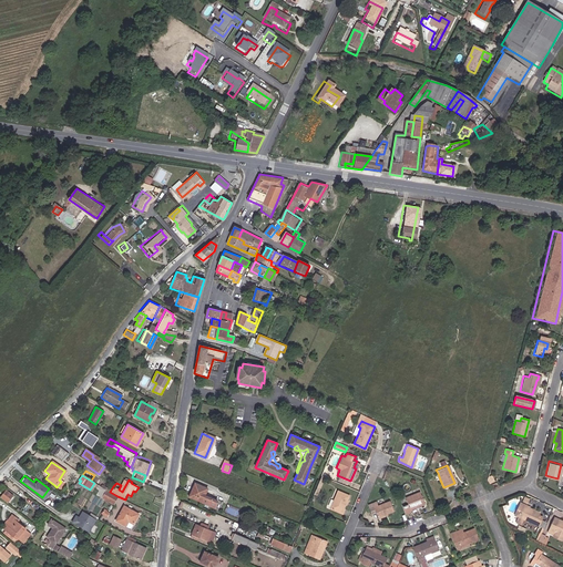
[(309,497),(314,500),(321,482),(317,480),(314,488),(309,497)]
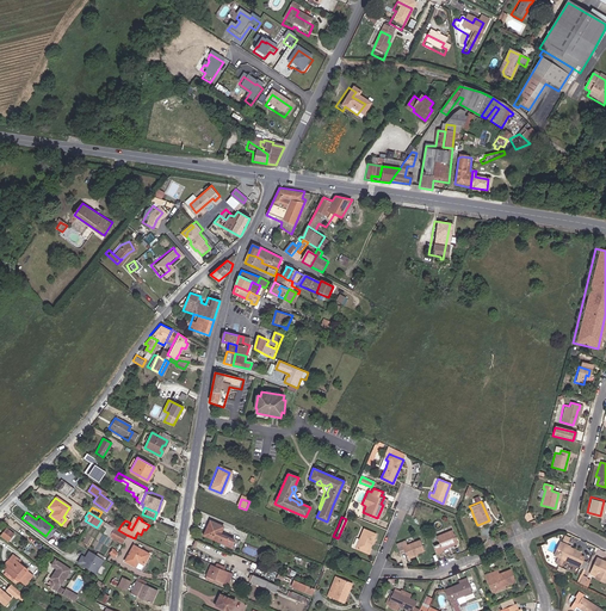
[(221,534),(223,525),(210,520),(204,536),(232,547),(235,539),(221,534)]
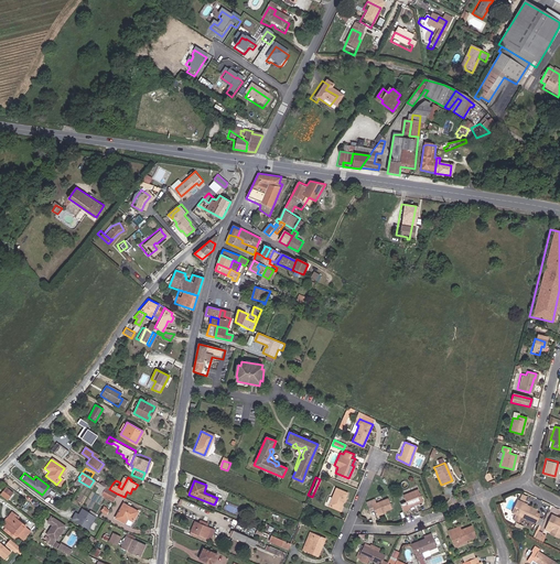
[(6,498),(11,491),(3,486),(0,491),(0,494),(6,498)]
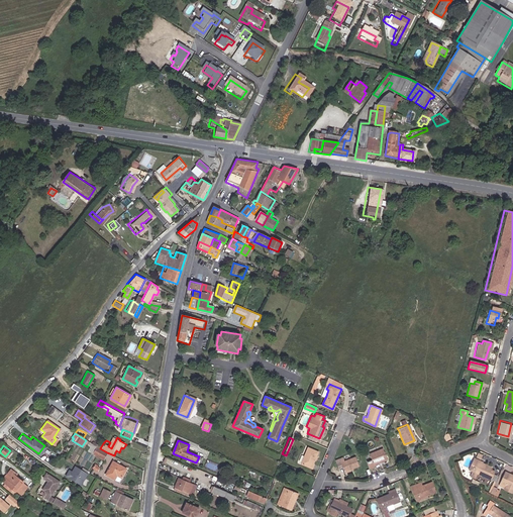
[(300,462),(310,468),(317,451),(307,446),(300,462)]
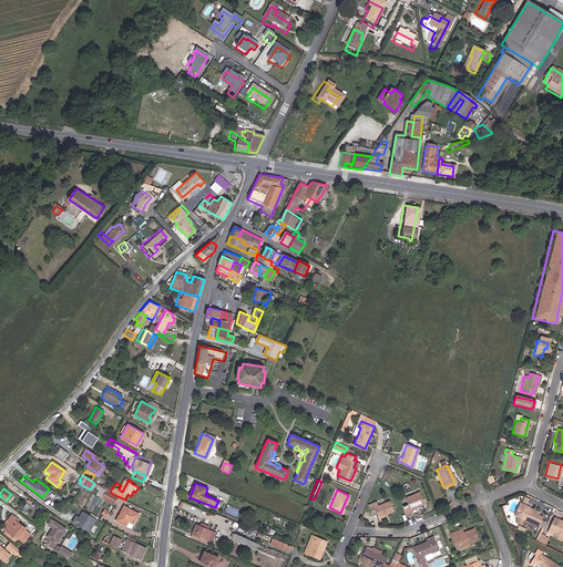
[(110,492),(106,491),(103,497),(113,503),(118,496),(110,492)]
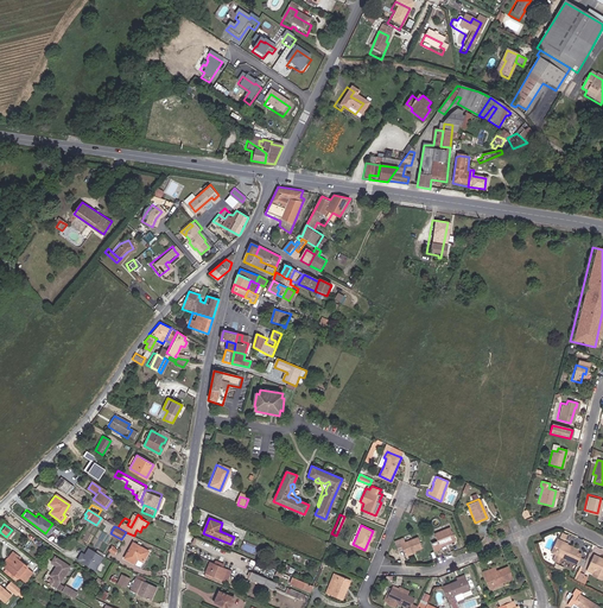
[(439,549),(439,546),(454,540),(449,527),(433,533),(436,540),(430,543),(433,551),(439,549)]
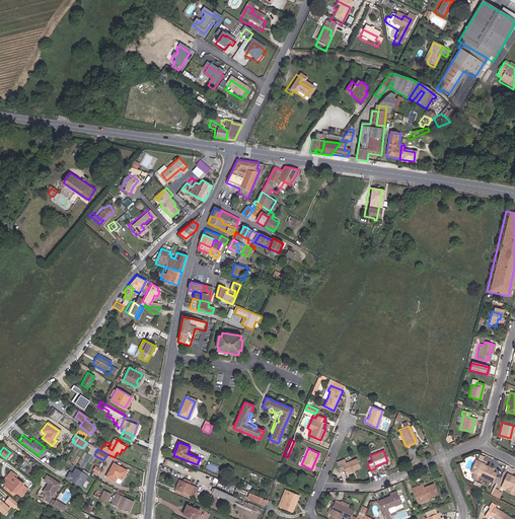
[(471,470),(474,471),(480,460),(485,463),(486,461),(476,457),(471,470)]
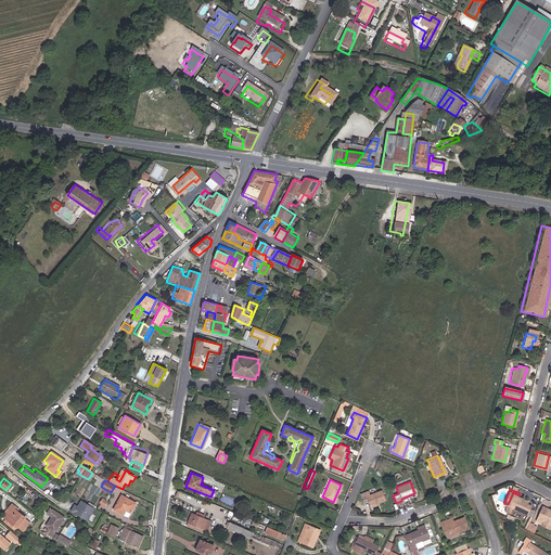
[(369,505),(384,500),(381,490),(369,494),(368,490),(359,493),(362,502),(367,500),(369,505)]
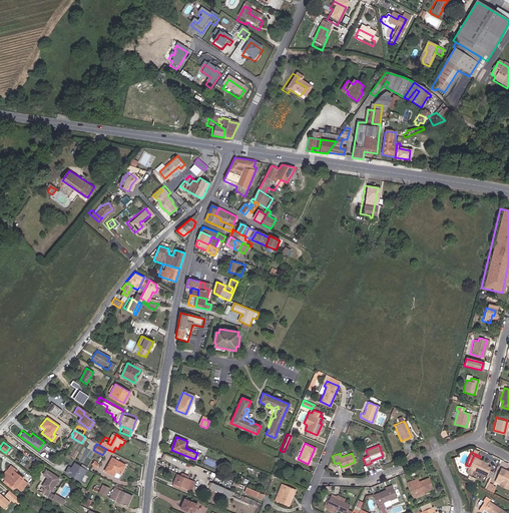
[(487,465),(488,463),(479,459),(479,458),(474,455),(469,466),(488,474),(491,466),(487,465)]
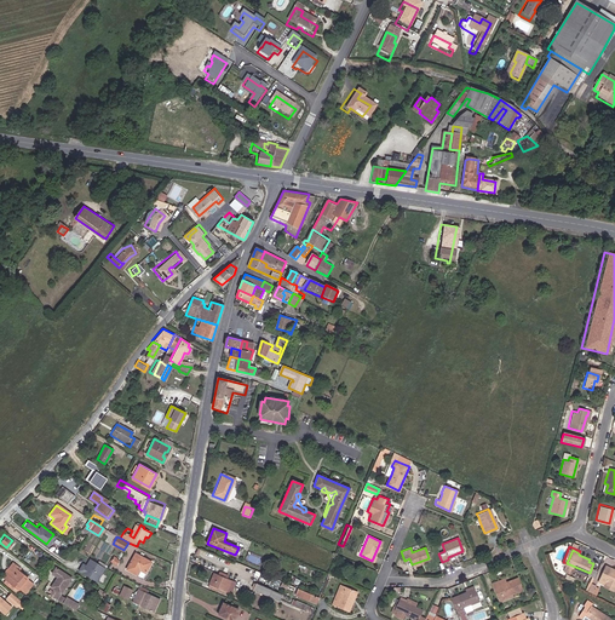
[(151,561),(136,552),(126,568),(137,574),(139,568),(145,572),(151,561)]
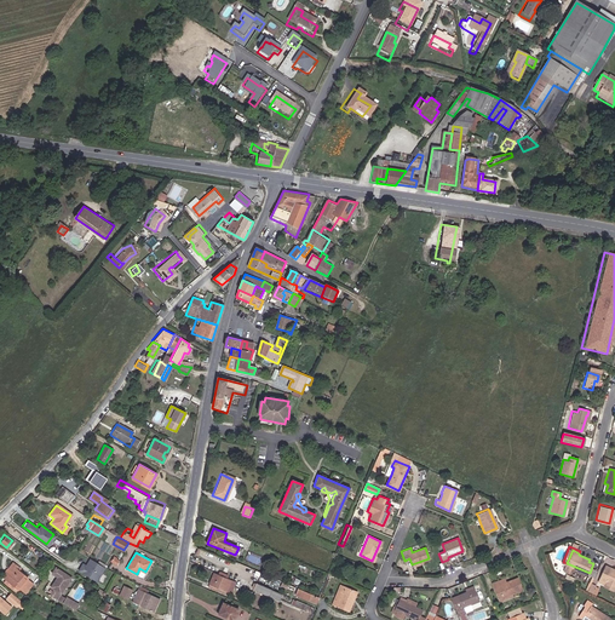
[(103,566),(88,557),(85,564),(85,566),(84,568),(79,564),(76,569),(95,580),(103,566)]
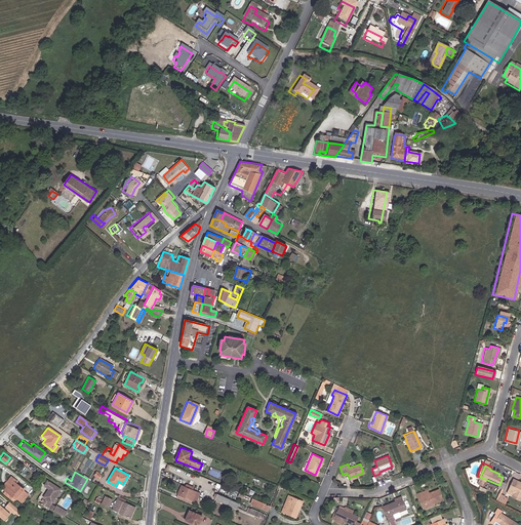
[(27,492),(23,490),(24,488),(15,482),(12,480),(13,478),(10,475),(6,480),(9,482),(7,486),(4,489),(6,491),(15,498),(17,495),(22,498),(27,492)]
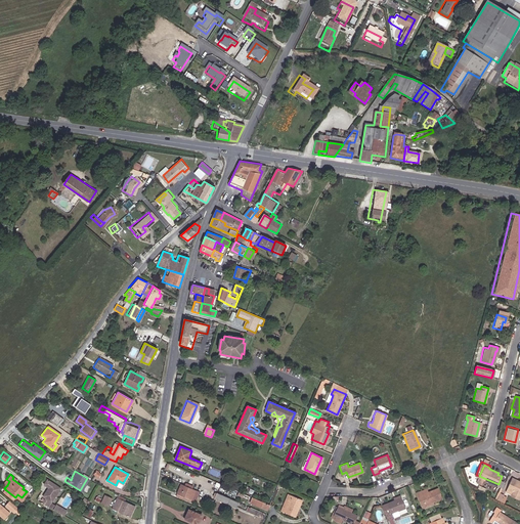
[(519,491),(519,478),(513,476),(508,489),(513,492),(514,489),(519,491)]
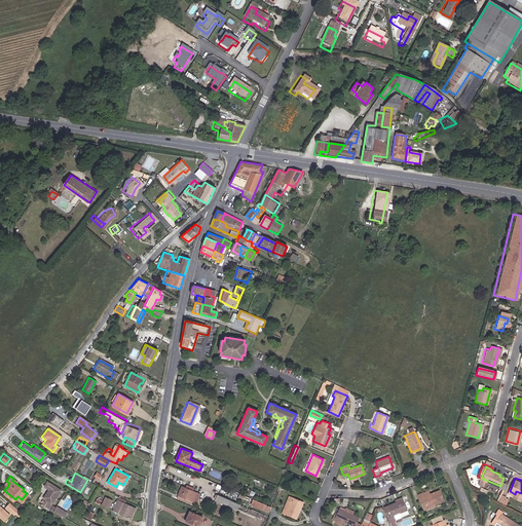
[(43,495),(51,500),(59,489),(45,481),(42,485),(47,488),(43,495)]
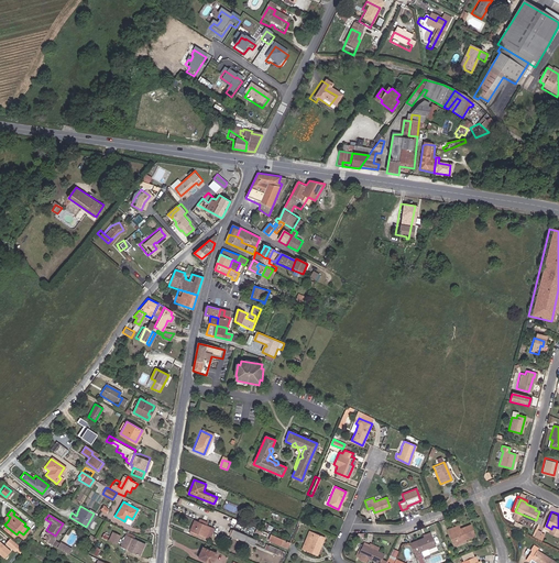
[(201,536),(206,537),(210,528),(206,526),(199,523),(195,521),(189,533),(200,538),(201,536)]
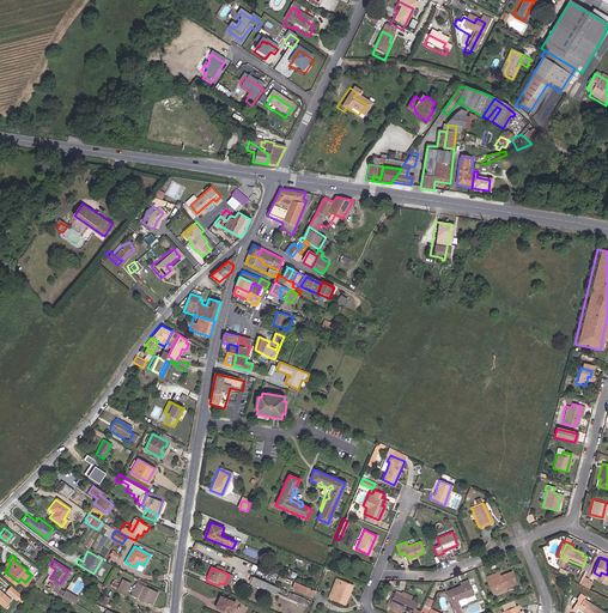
[(497,590),(517,582),(511,568),(499,572),(498,568),(490,571),(497,590)]
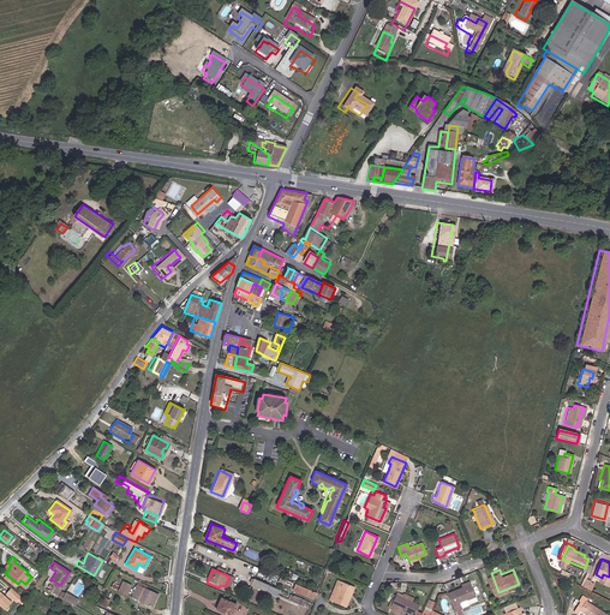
[(495,593),(498,592),(491,573),(486,574),(495,593)]
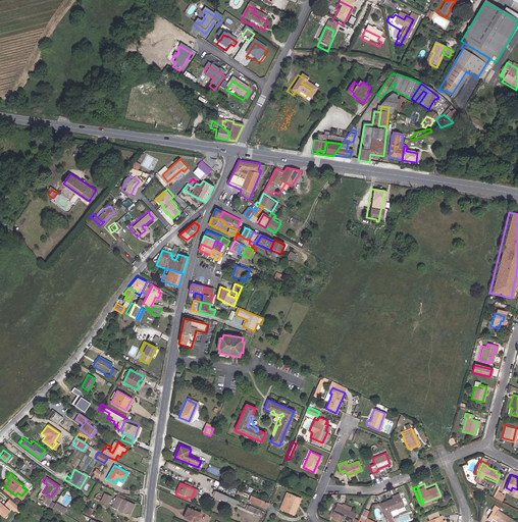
[(13,498),(15,496),(6,488),(4,490),(13,498)]
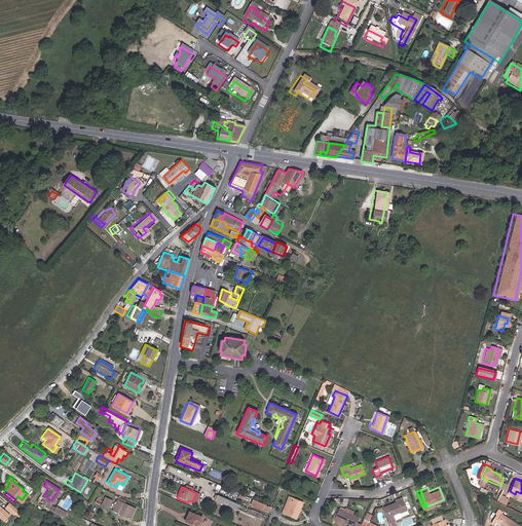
[(27,502),(29,499),(30,497),(27,493),(22,499),(27,502)]
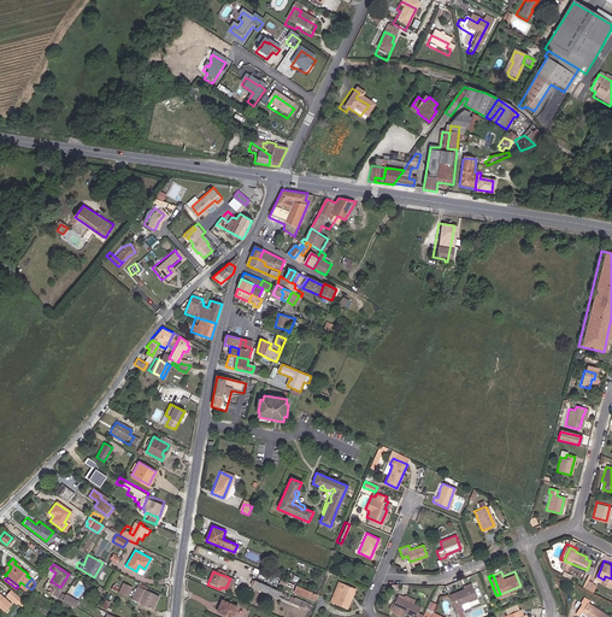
[(266,594),(269,587),(253,580),(249,587),(266,594)]
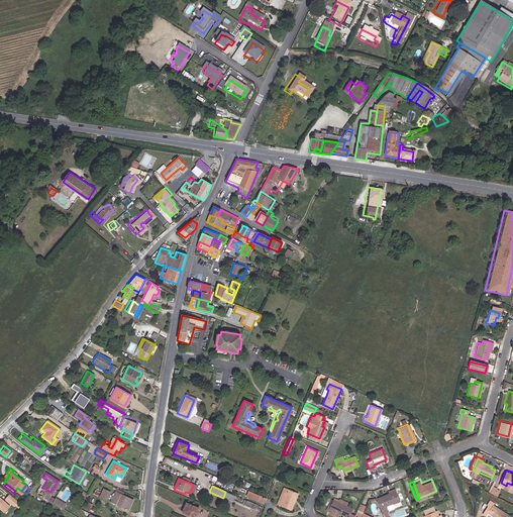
[(99,495),(105,498),(108,490),(102,487),(99,495)]
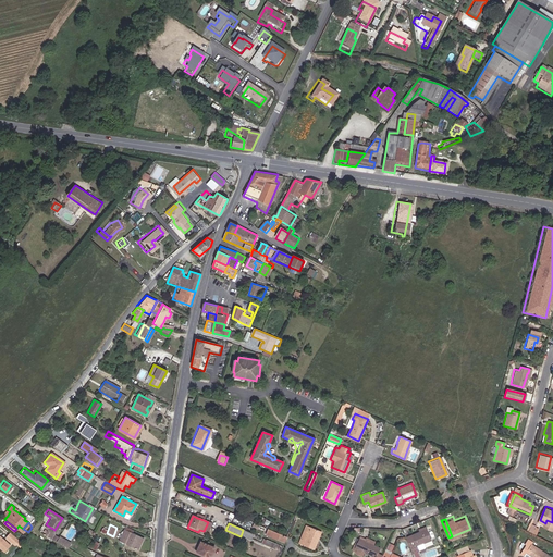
[(317,539),(315,539),(318,530),(305,524),(303,531),(306,532),(302,544),(314,548),(317,539)]
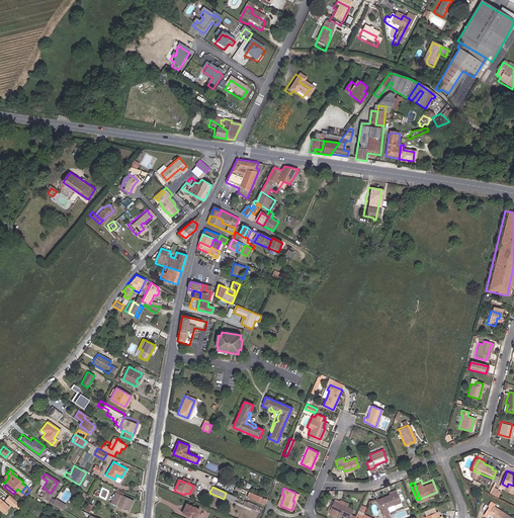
[(126,510),(133,500),(114,491),(109,501),(126,510)]
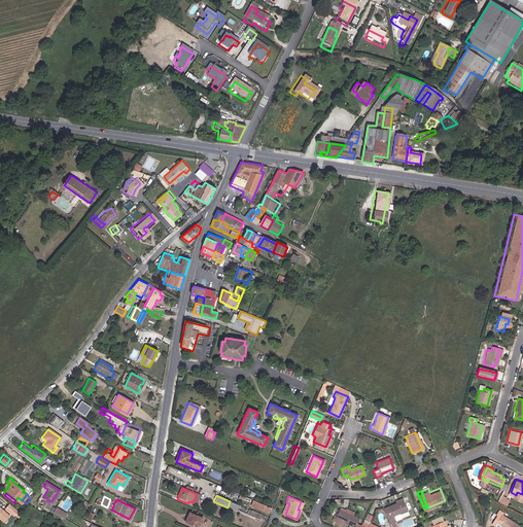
[(250,504),(262,510),(264,504),(252,499),(250,504)]
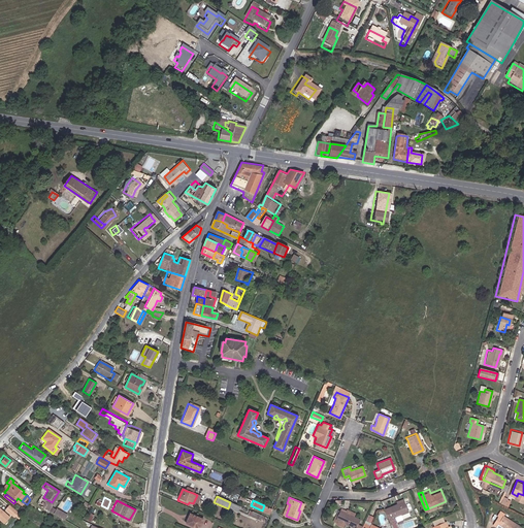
[(394,516),(408,510),(404,500),(385,508),(390,524),(396,521),(394,516)]
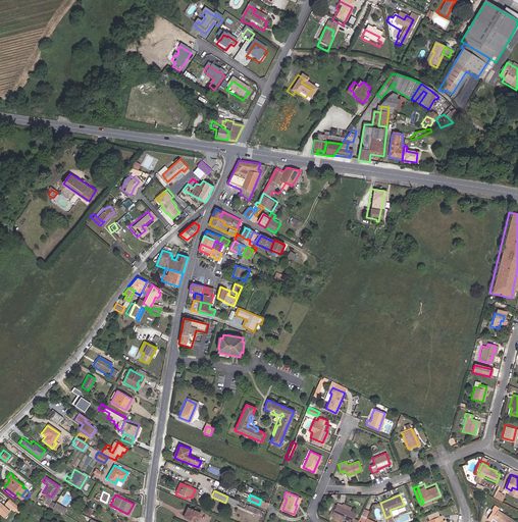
[(234,506),(236,500),(232,499),(227,497),(225,503),(234,506)]
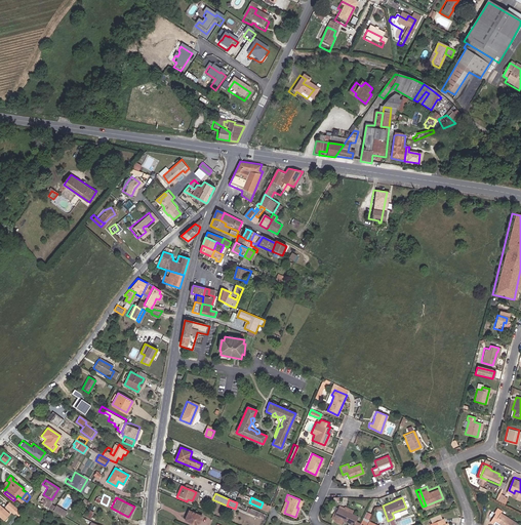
[(16,517),(19,512),(8,501),(4,506),(16,517)]
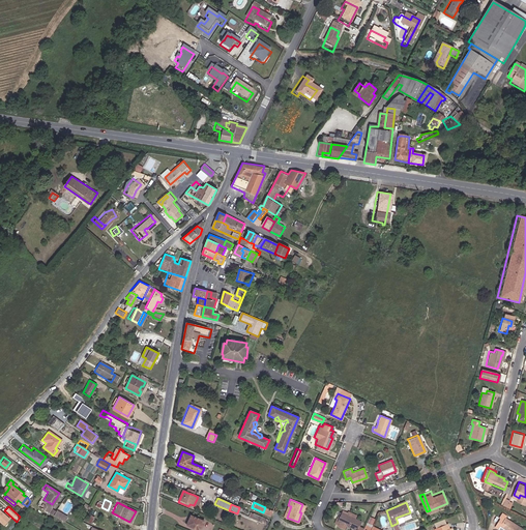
[(518,529),(521,525),(504,514),(505,513),(500,510),(498,514),(500,516),(495,524),(499,527),(499,526),(500,524),(509,529),(518,529)]
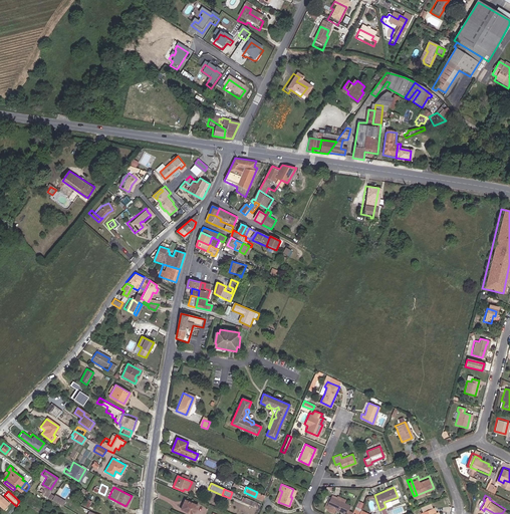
[(3,510),(9,503),(0,496),(0,505),(0,507),(3,510)]
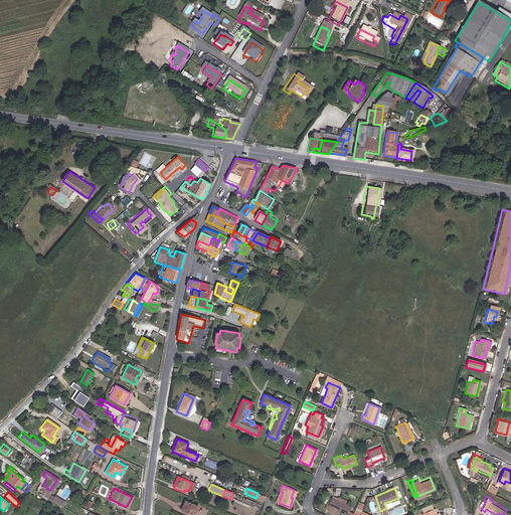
[(63,502),(56,497),(53,501),(60,506),(63,502)]
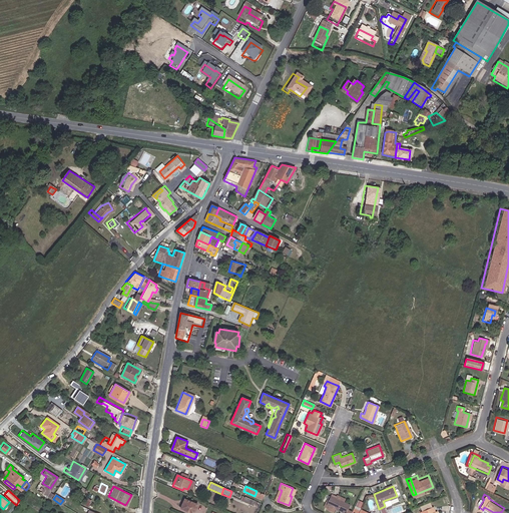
[(347,509),(349,503),(343,500),(335,497),(331,495),(327,504),(345,512),(344,512),(350,512),(351,511),(347,509)]
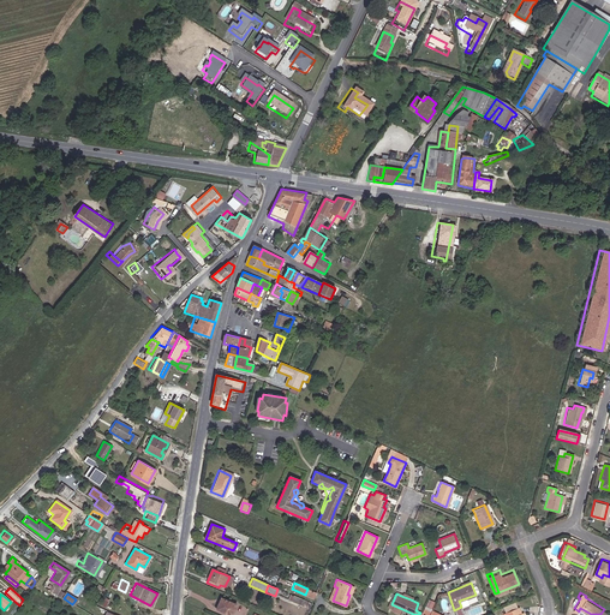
[(219,610),(231,614),(235,604),(223,598),(219,610)]
